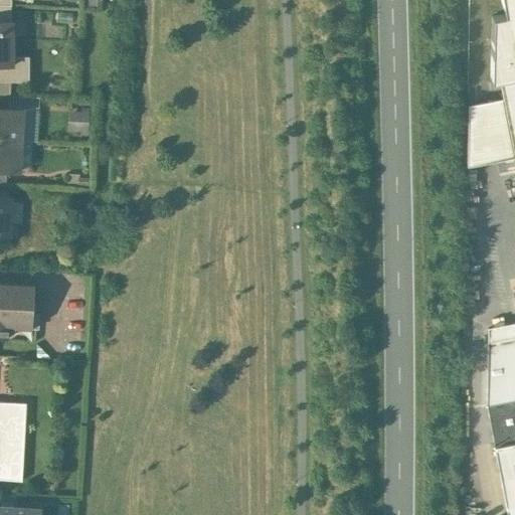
[(514,0),(501,0),(504,14),(492,16),(490,79),(514,74),(514,0)]
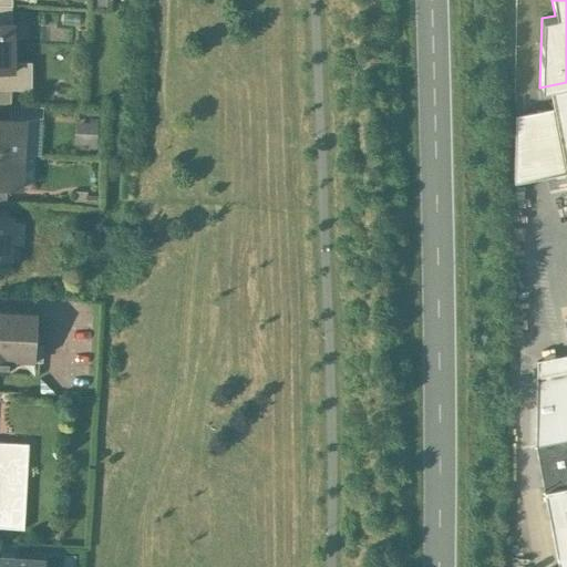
[(11,26),(0,26),(0,73),(12,74),(11,64),(11,26)]
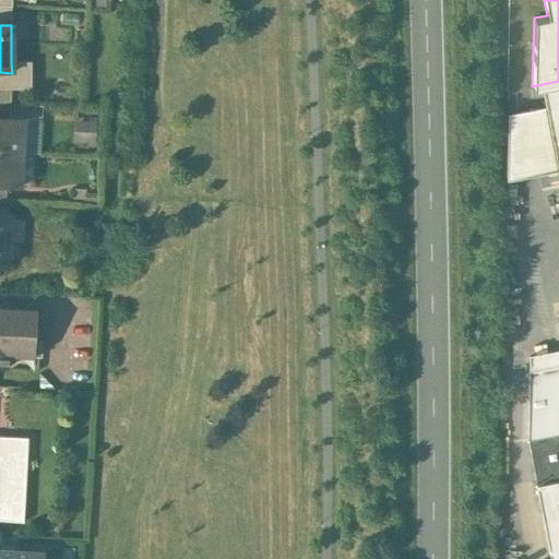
[(32,62),(11,63),(12,73),(10,90),(31,91),(32,62)]
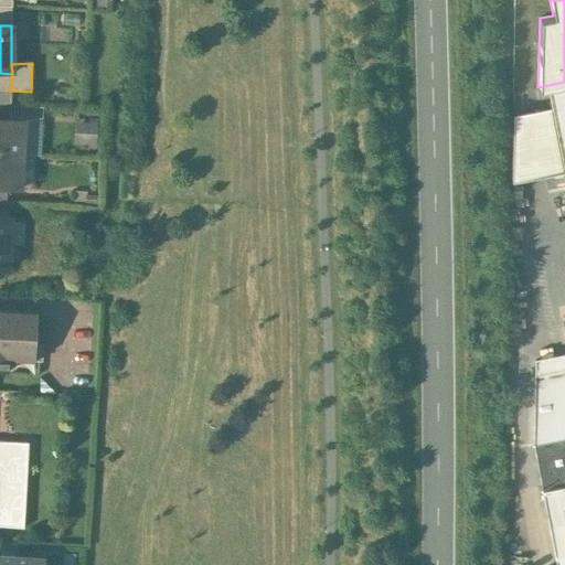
[(12,74),(0,73),(0,104),(10,105),(10,91),(12,74)]
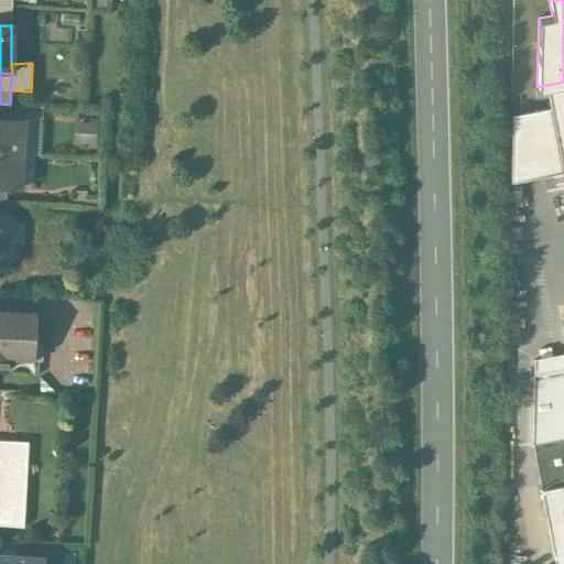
[(563,83),(546,87),(550,108),(563,173),(563,179),(563,83)]
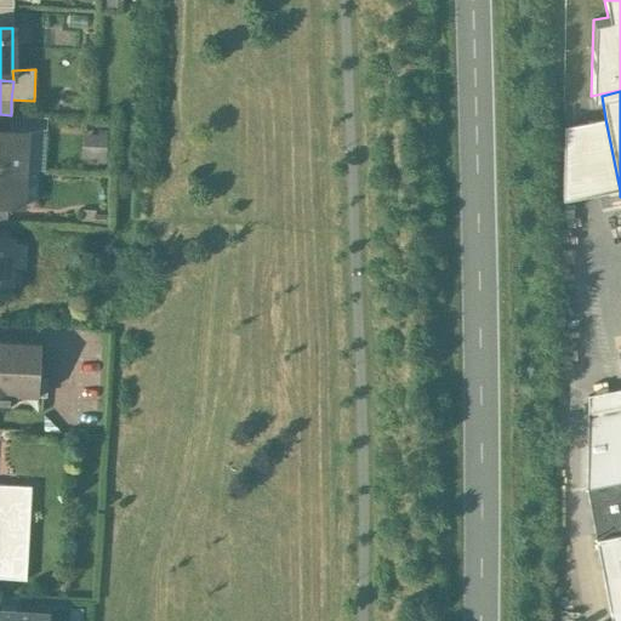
[(11,115),(0,114),(0,169),(24,170),(26,134),(10,132),(11,115)]
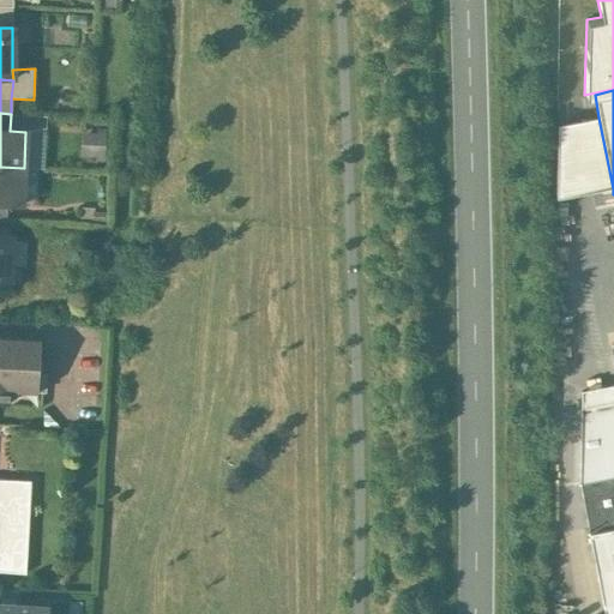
[(599,118),(558,126),(557,199),(613,188),(599,118)]
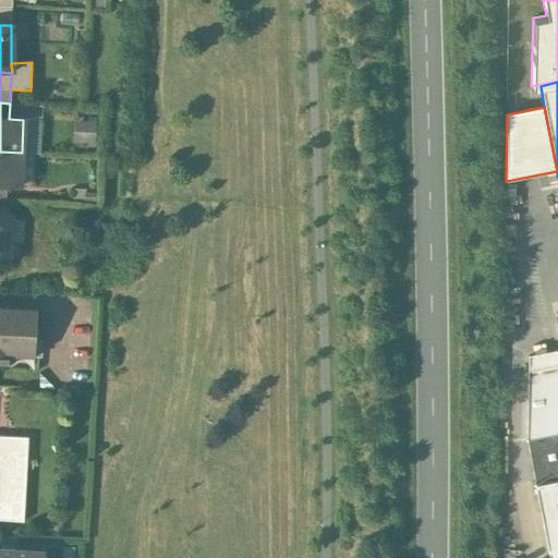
[(22,153),(0,152),(0,199),(5,201),(5,186),(20,186),(22,153)]
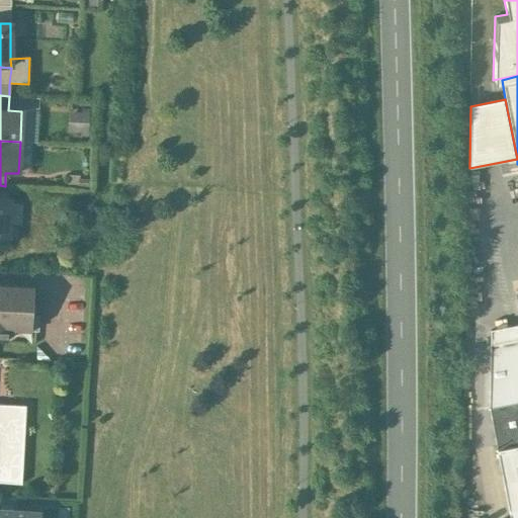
[(0,247),(7,247),(8,224),(21,225),(22,204),(9,203),(10,199),(0,197),(0,247)]
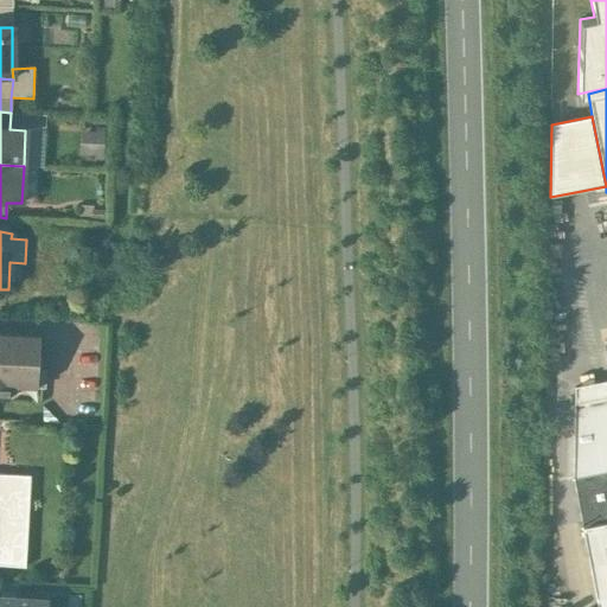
[(40,337),(0,333),(0,398),(7,400),(8,387),(37,388),(40,337)]
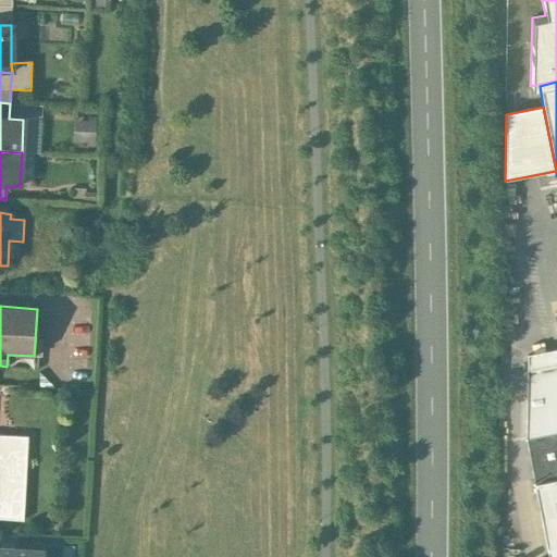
[(556,363),(527,370),(525,438),(556,432),(556,363)]
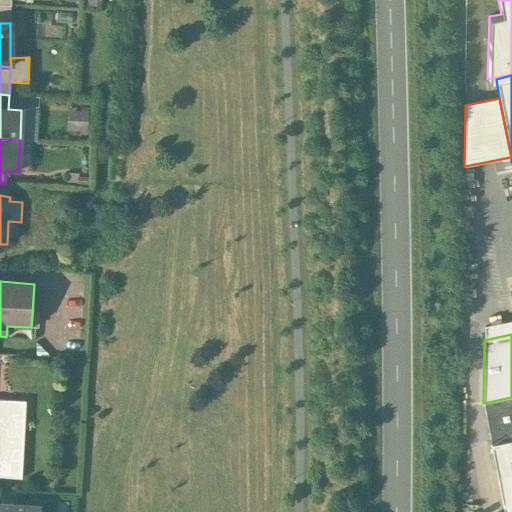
[(511,397),(483,403),(491,444),(511,440),(511,397)]
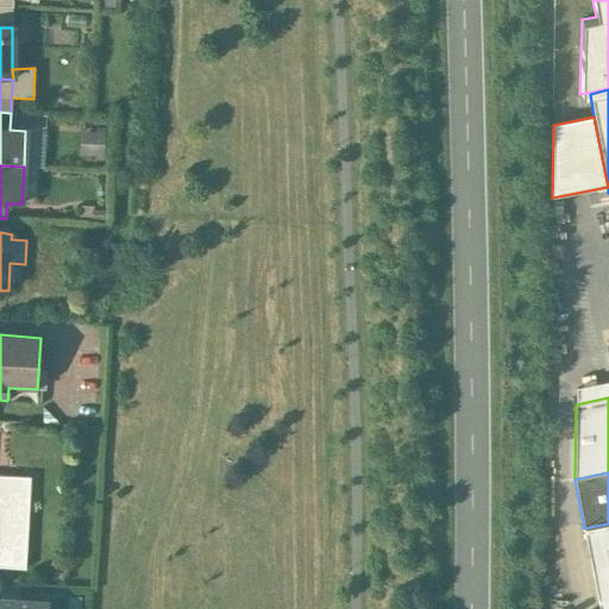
[(30,477),(0,476),(0,567),(25,570),(30,477)]
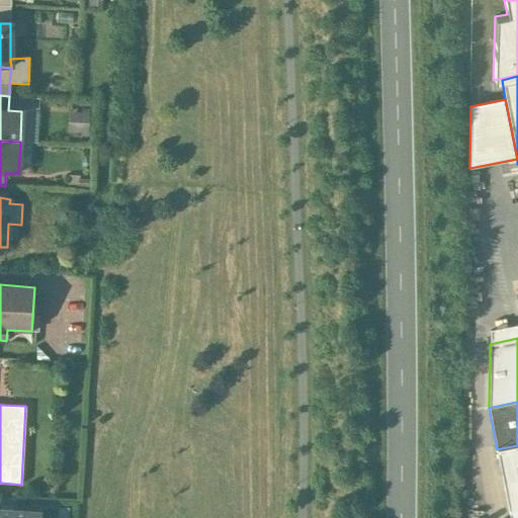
[(517,517),(517,445),(497,449),(510,517),(517,517)]
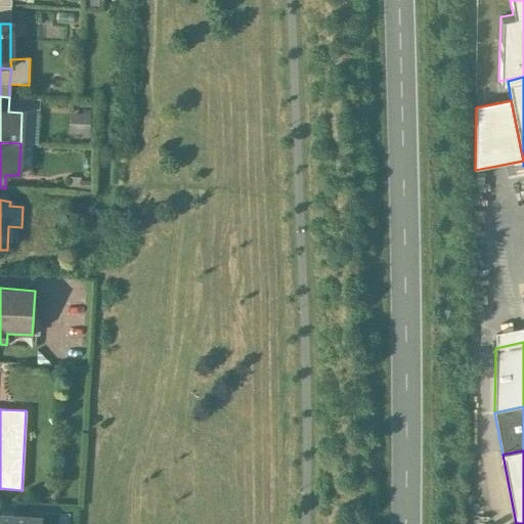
[(42,523),(43,517),(0,515),(0,523),(42,523)]
